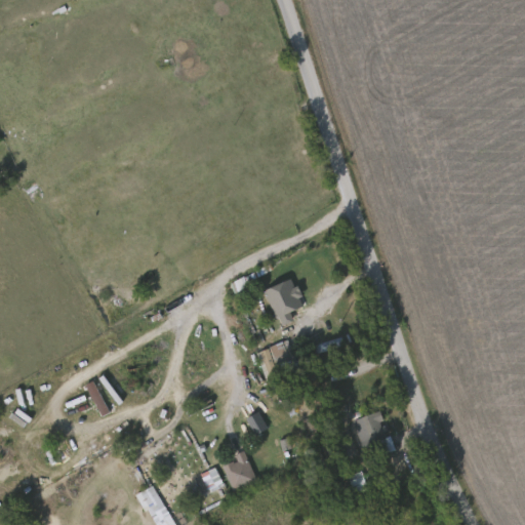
[(265,291),(280,328),(294,322),(290,313),(304,307),(292,280),(265,291)]
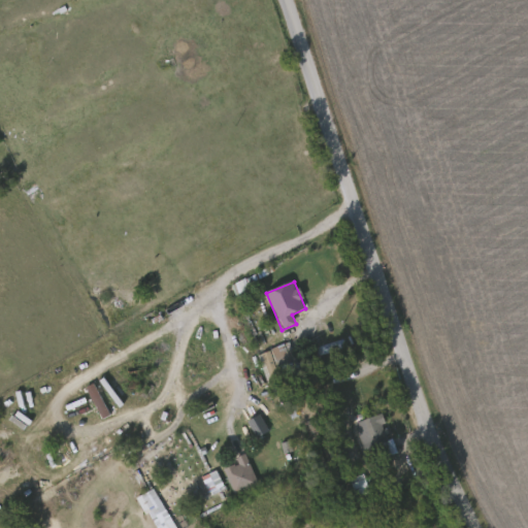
[(258,352),(289,341),(295,361),(310,356),(314,367),(268,382),(258,352)]
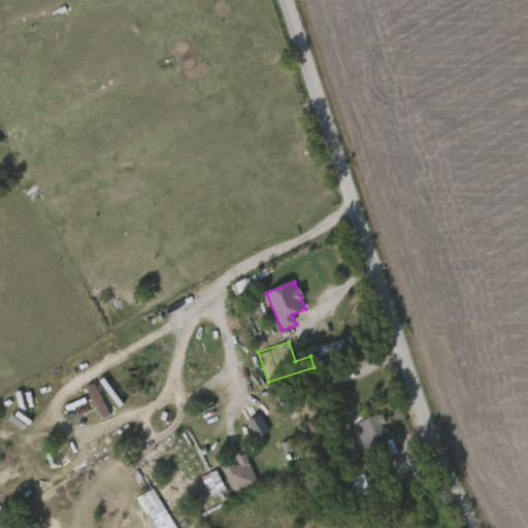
[(108,417),(95,384),(88,387),(100,420),(108,417)]
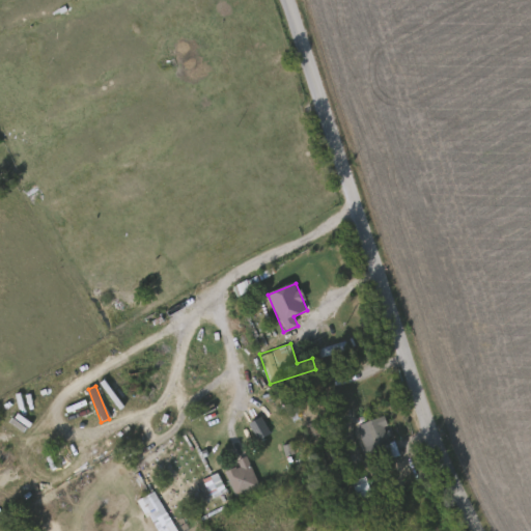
[(369,463),(357,423),(384,415),(396,454),(369,463)]
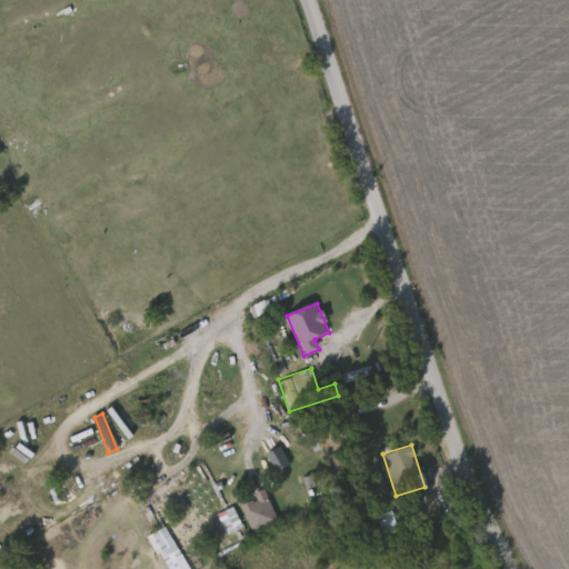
[(277,520),(251,531),(239,503),(255,497),(252,492),(262,488),(277,520)]
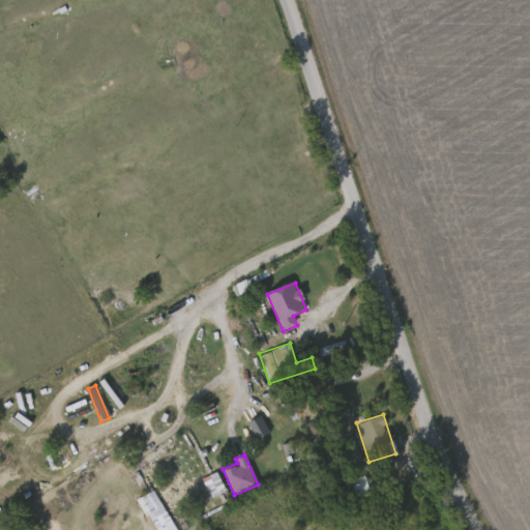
[(202,479),(210,499),(226,492),(217,472),(202,479)]
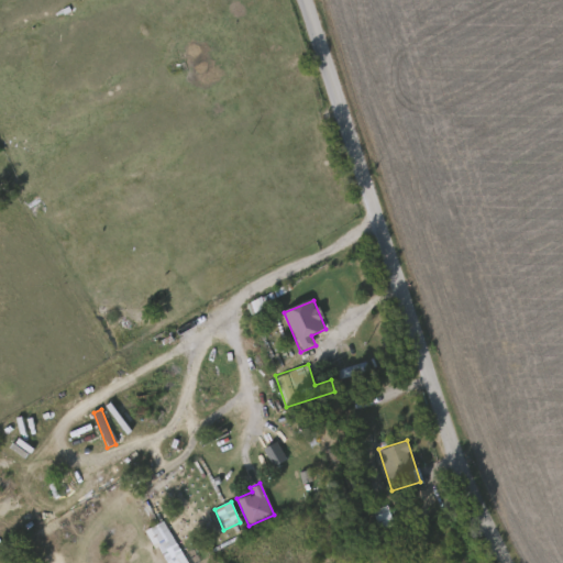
[(164,519),(185,562),(170,562),(162,543),(154,548),(145,528),(164,519)]
